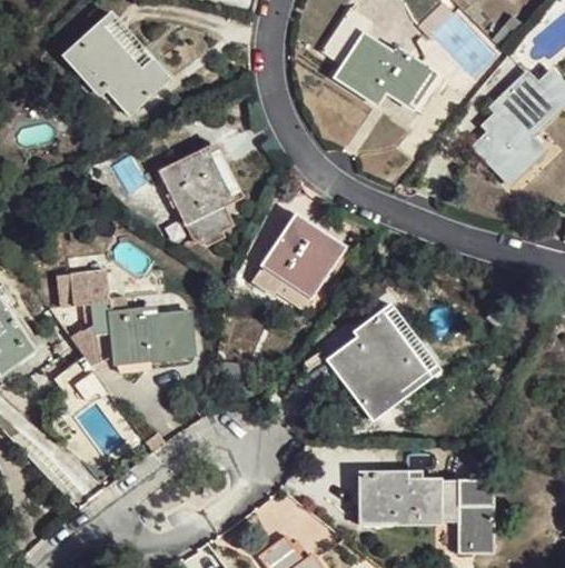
[(437,30),(456,12),(445,0),(420,23),(433,35),(437,30)]
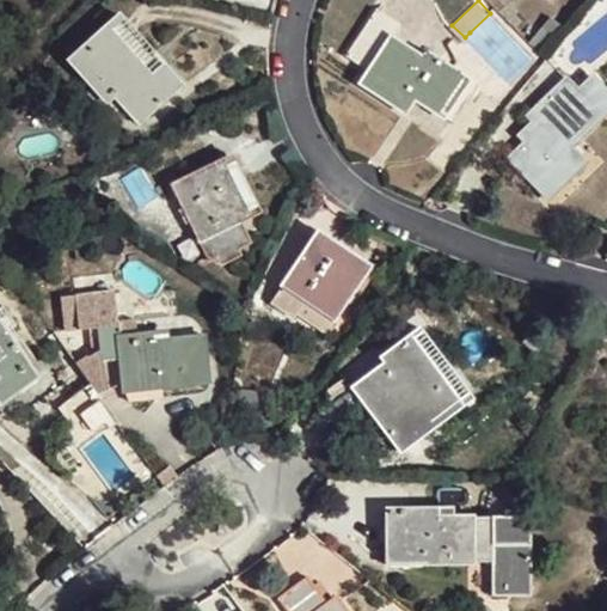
[(397,18),(374,2),(359,26),(344,50),(367,65),(360,77),(404,105),(414,91),(437,107),(460,73),(448,66),(452,61),(429,46),(425,50),(391,28),(397,18)]
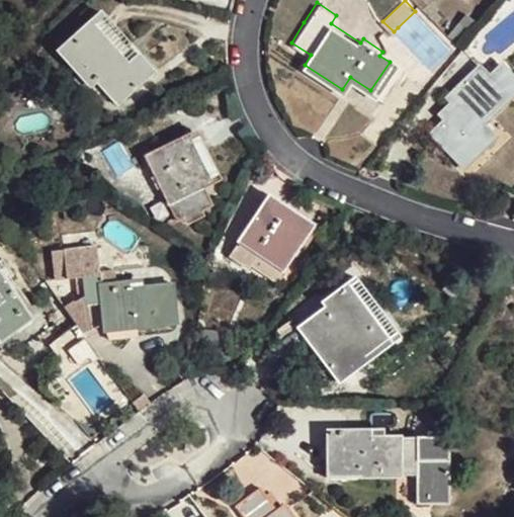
[(129,36),(100,7),(66,42),(123,100),(158,65),(129,36)]
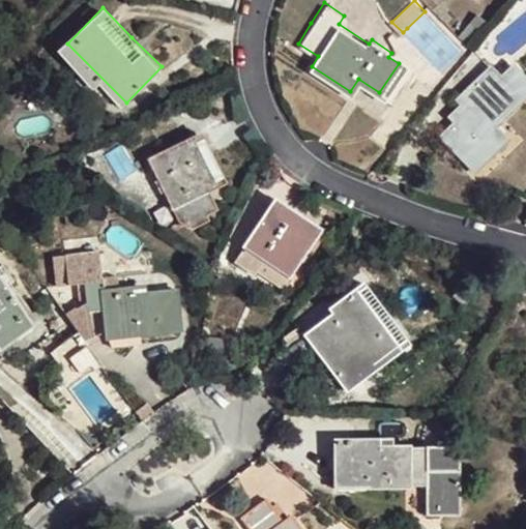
[(525,90),(506,74),(495,86),(483,76),(460,101),(465,108),(461,112),(457,116),(456,119),(459,126),(443,142),(460,157),(476,173),(504,144),(493,134),(525,97),(525,90)]
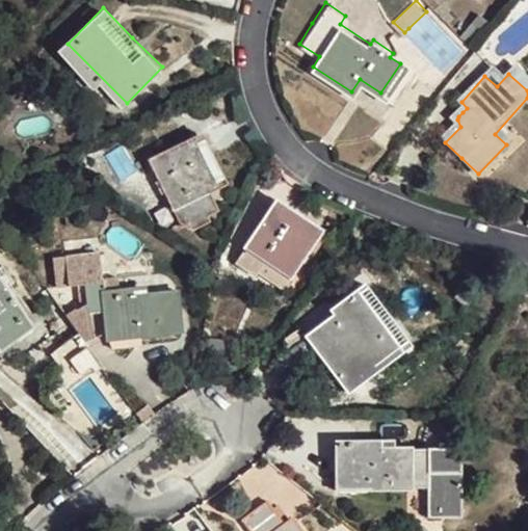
[(206,160),(193,136),(148,159),(181,223),(192,227),(208,218),(200,204),(205,201),(202,193),(219,184),(206,160)]
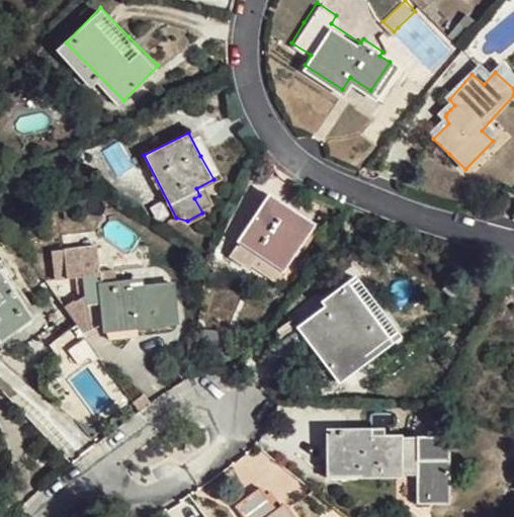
[(309,231),(262,198),(237,235),(282,267),(309,231)]
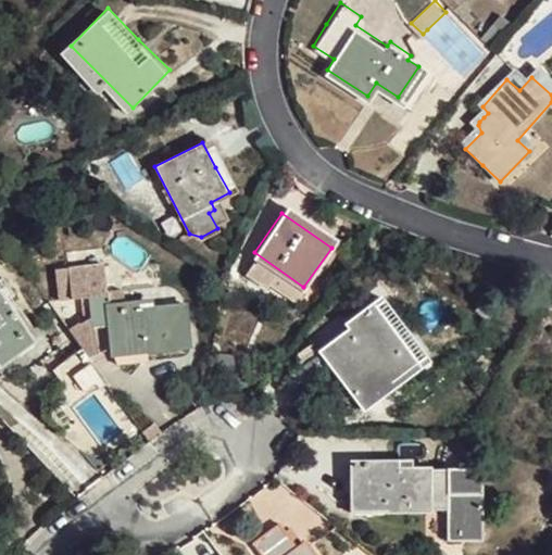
[(147,341),(148,351),(170,349),(191,347),(187,306),(142,312),(142,299),(110,302),(105,261),(71,264),(71,298),(88,295),(92,326),(112,323),(113,344),(147,341)]
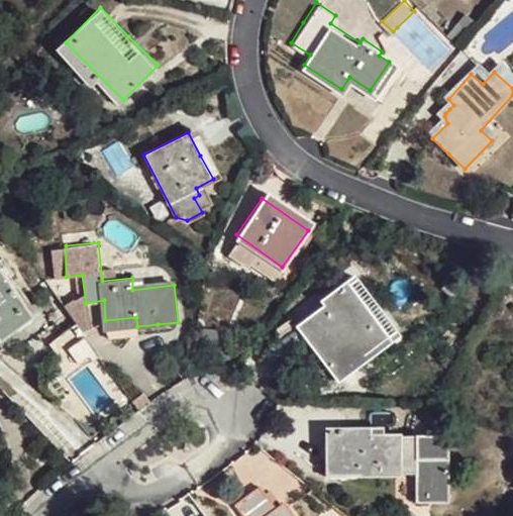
[(35,320),(0,273),(0,339),(2,342),(18,331),(35,320)]
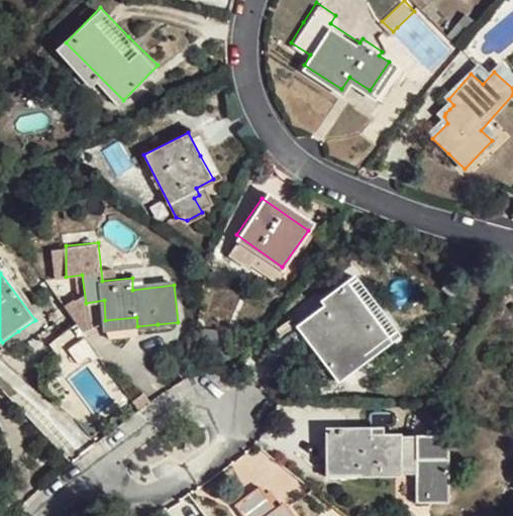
[(402,340),(358,278),(323,302),(327,311),(299,329),(337,385),(402,340)]
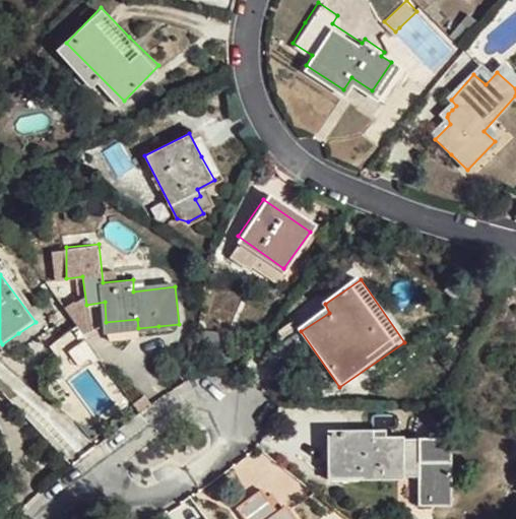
[(139,335),(138,328),(137,319),(106,322),(108,339),(139,335)]
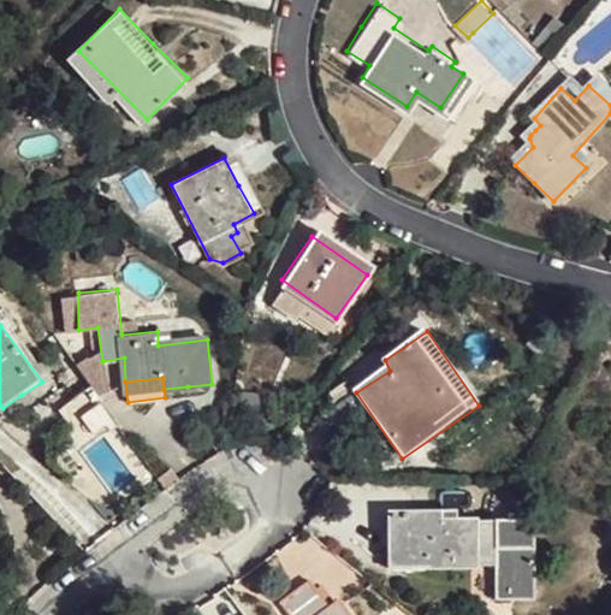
[(425,556),(426,566),(493,565),(494,598),(533,598),(533,516),(493,516),(457,518),(456,509),(439,508),(439,516),(438,516),(437,509),(387,509),(387,533),(387,556),(425,556)]
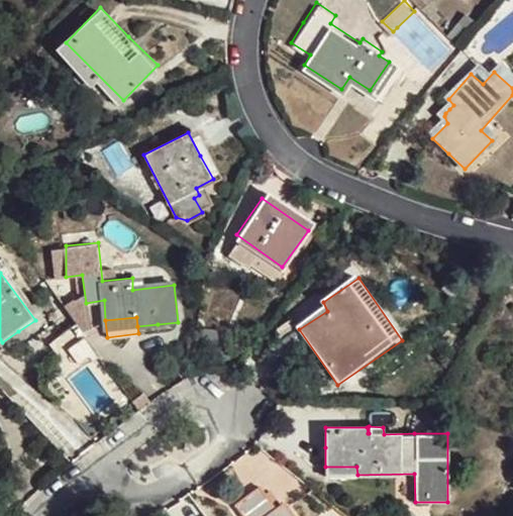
[(325,474),(357,475),(356,467),(325,467),(325,474)]
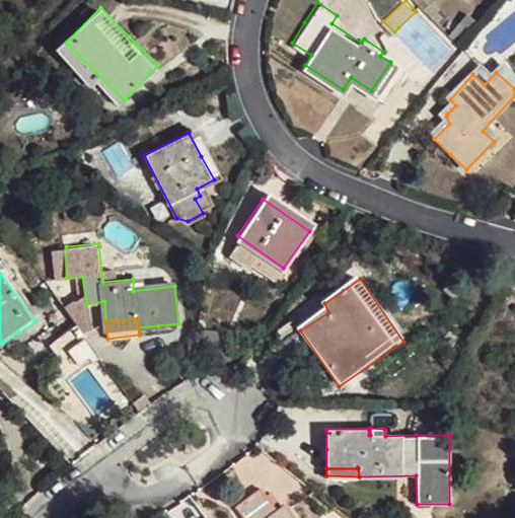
[(274,517),(256,494),(245,503),(233,512),(237,517),(285,517),(280,511),(274,517)]
